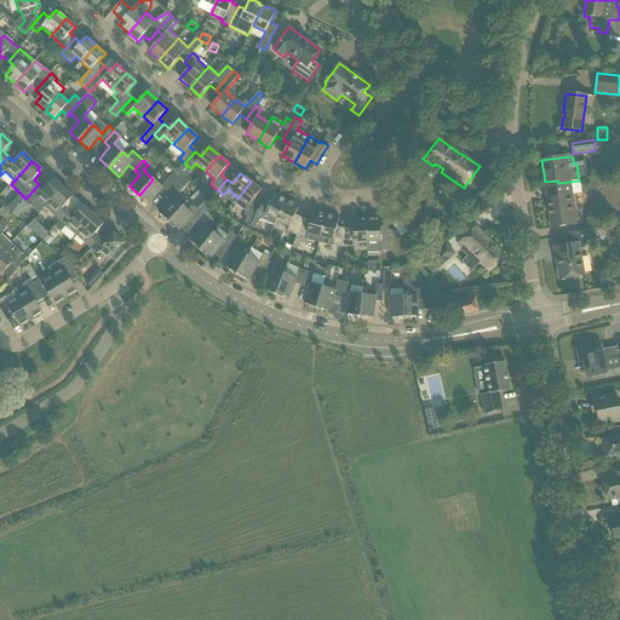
[(153,179),(139,195),(149,204),(159,191),(165,196),(179,181),(173,174),(162,187),(153,179)]
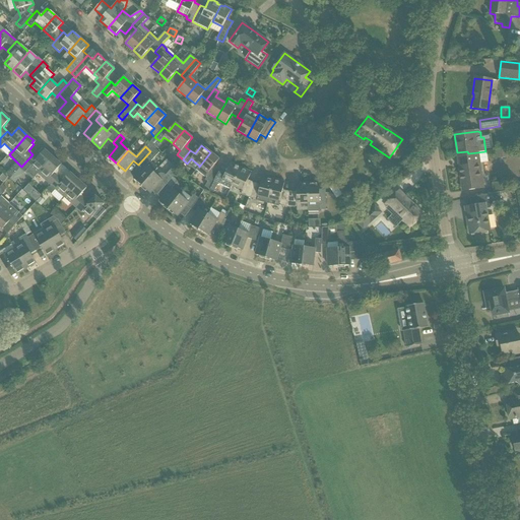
[(142,186),(153,173),(157,169),(150,163),(158,152),(154,148),(153,147),(150,151),(138,165),(142,169),(134,179),(142,186)]
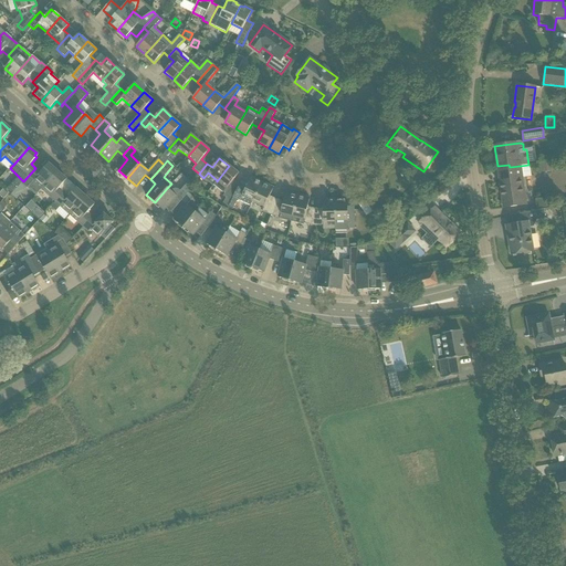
[(552,161),(538,164),(540,170),(541,173),(553,171),(553,168),(552,161)]
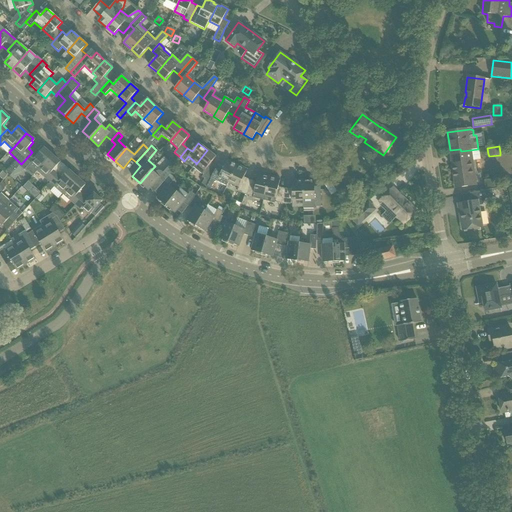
[(21,164),(20,166),(24,170),(25,169),(33,176),(37,171),(52,155),(45,150),(43,148),(42,150),(37,156),(32,152),(25,160),(21,164)]
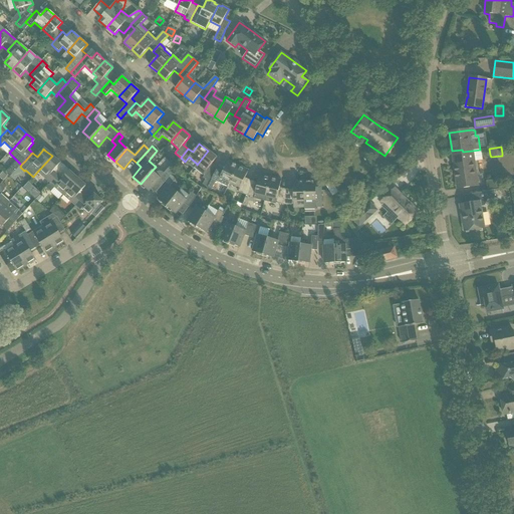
[(457,189),(478,186),(472,151),(463,152),(462,150),(452,151),(457,189)]
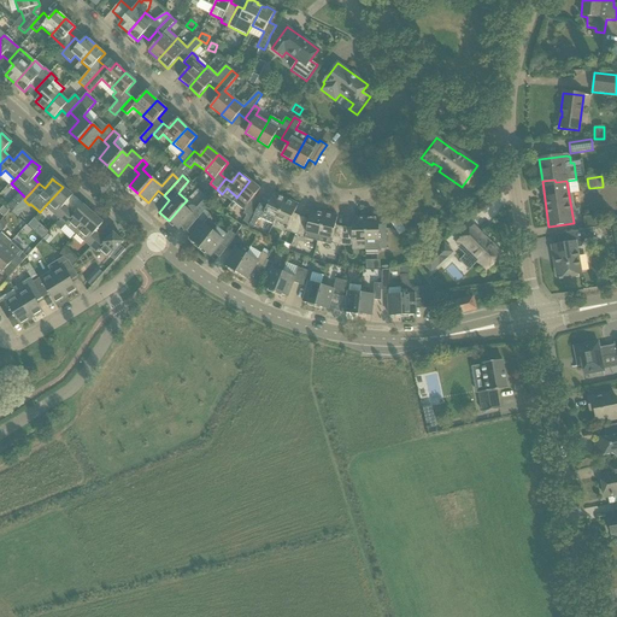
[(260,189),(250,181),(236,198),(236,197),(233,201),(245,211),(242,215),(246,216),(242,222),(247,224),(259,205),(252,199),(260,189)]
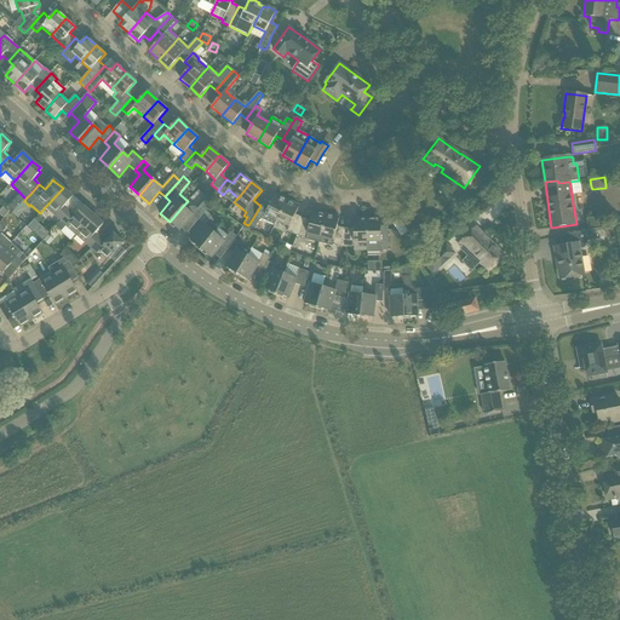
[(73,197),(70,195),(63,188),(45,207),(61,220),(61,222),(69,211),(64,206),(73,197)]
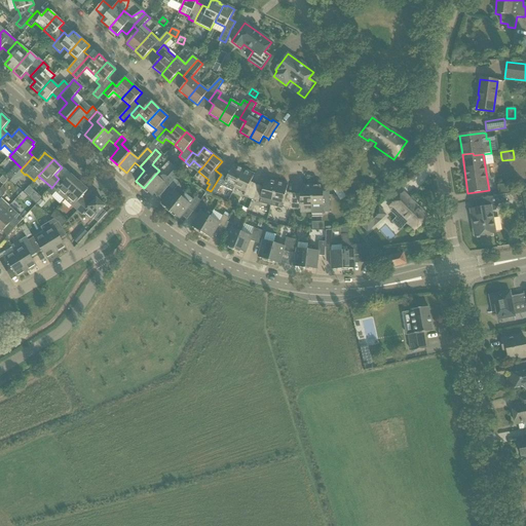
[(22,168),(17,164),(6,178),(10,182),(21,171),(22,168)]
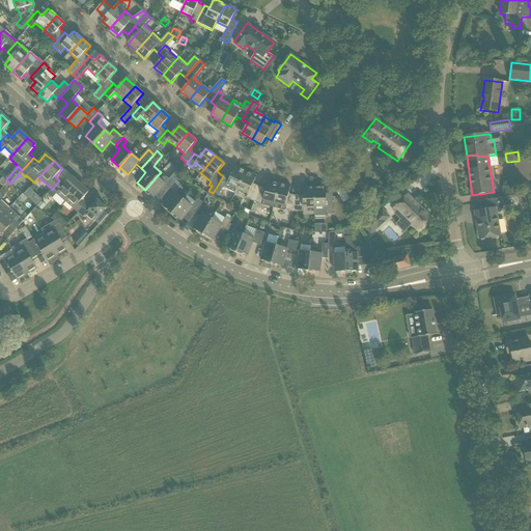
[(238,190),(246,171),(235,166),(231,175),(225,173),(223,176),(213,193),(218,197),(223,188),(234,193),(236,190),(238,190)]
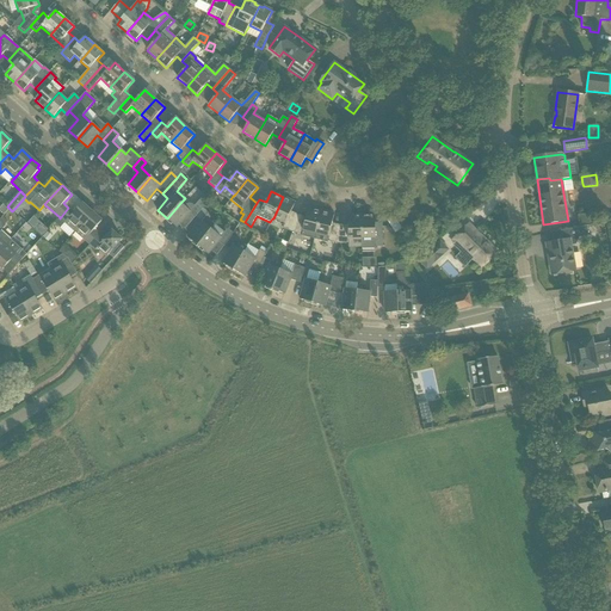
[(295,203),(283,197),(273,218),(285,224),(283,228),(292,233),(297,217),(290,214),(295,203)]
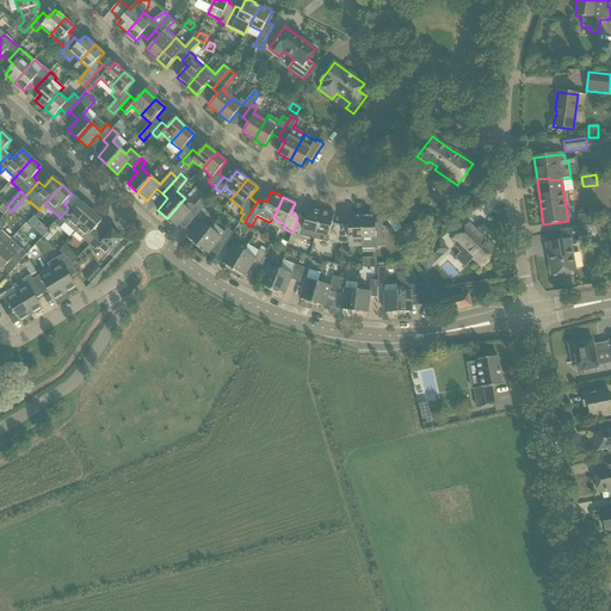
[(29,203),(24,198),(12,211),(17,216),(29,203)]
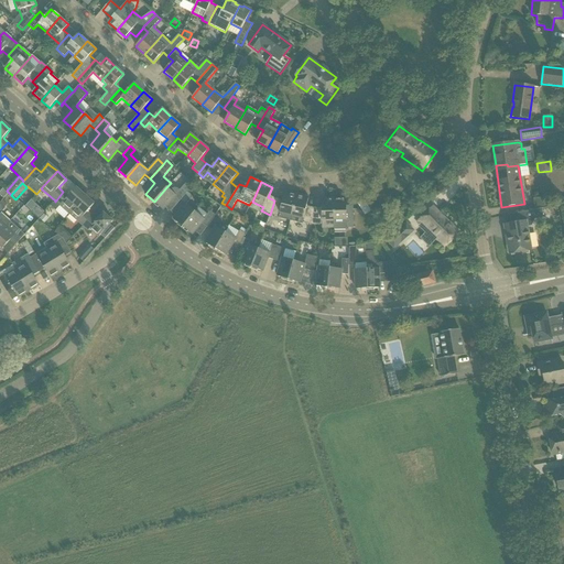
[(163,209),(173,198),(177,203),(187,193),(187,192),(191,187),(186,183),(180,191),(177,188),(175,188),(172,188),(171,191),(166,187),(154,202),(163,209)]
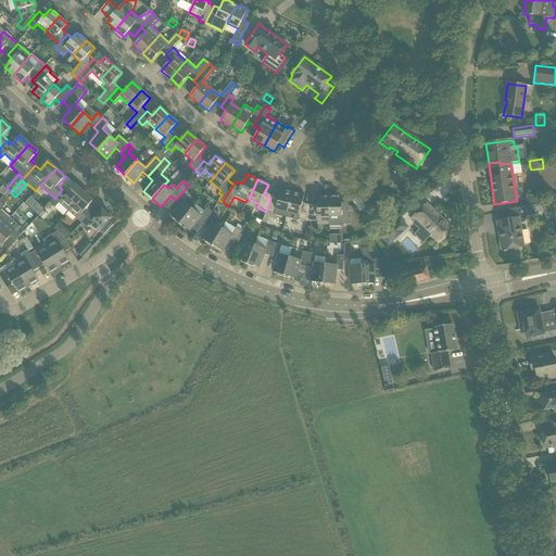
[(84,193),(77,188),(75,186),(67,193),(62,189),(54,199),(54,198),(50,203),(55,207),(59,202),(68,211),(84,193)]
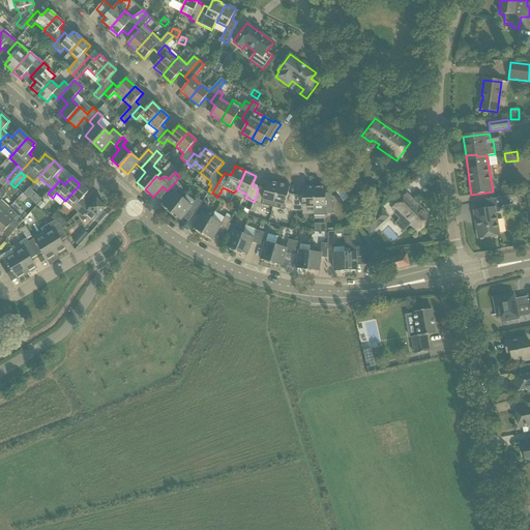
[(258,188),(254,202),(262,204),(262,205),(272,208),(278,182),(267,180),(265,190),(258,188)]
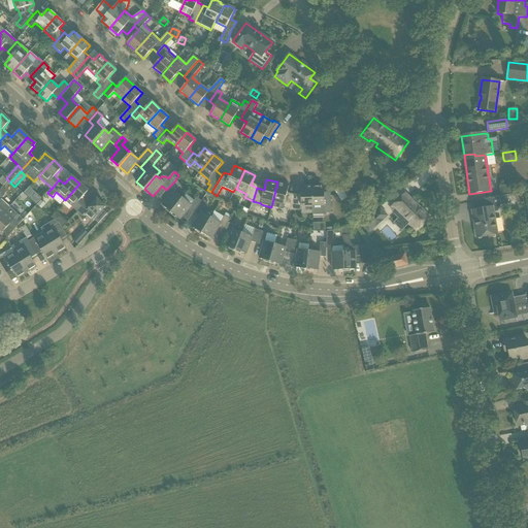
[(171,212),(183,198),(173,191),(179,184),(175,180),(166,190),(171,194),(162,205),(171,212)]
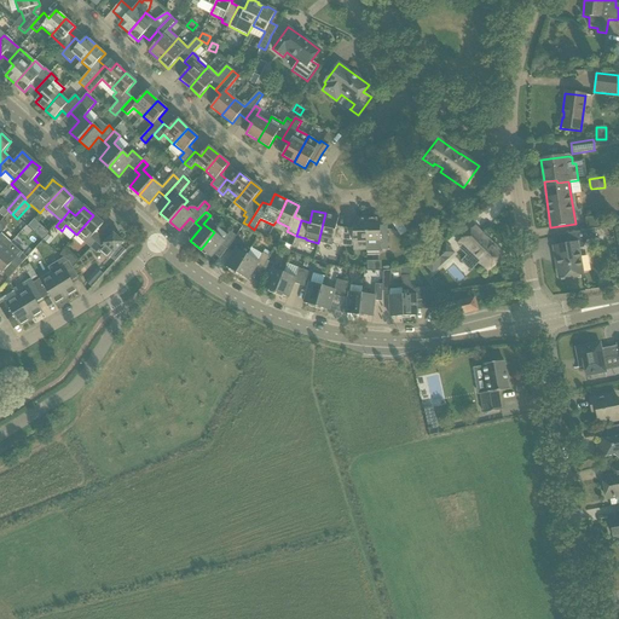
[(325,213),(318,243),(331,246),(331,244),(342,247),(345,231),(336,229),(339,217),(325,213)]
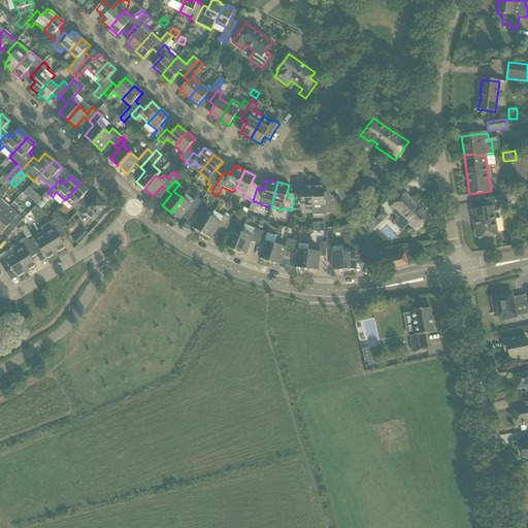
[(88,191),(86,190),(79,184),(65,200),(77,211),(86,203),(80,199),(88,191)]
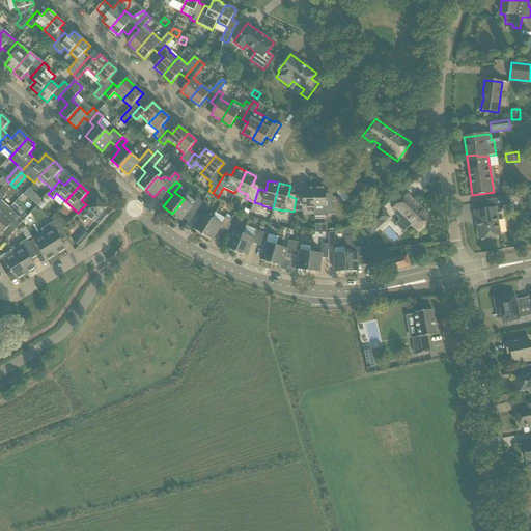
[(314,207),(314,187),(303,187),(303,198),(296,198),(294,212),(303,212),(303,207),(314,207)]
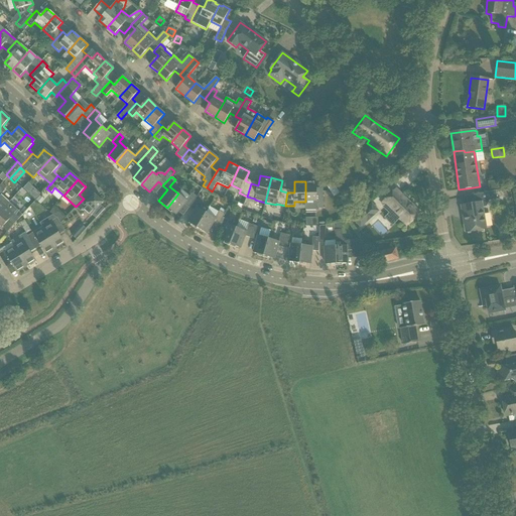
[(316,181),(305,181),(305,202),(305,211),(318,210),(318,209),(324,209),(324,206),(324,202),(323,191),(316,191),(316,181)]
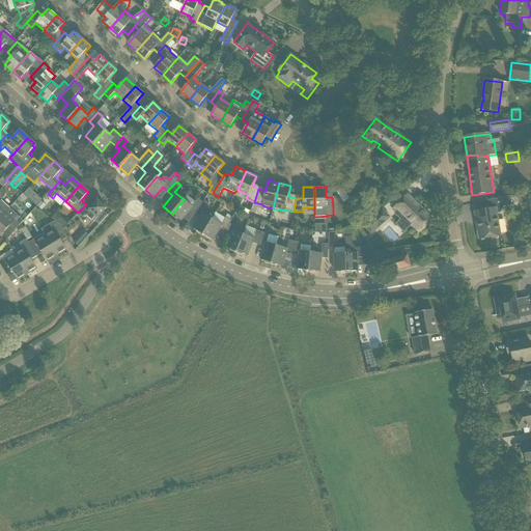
[(336,192),(343,202),(350,198),(342,188),(336,192)]
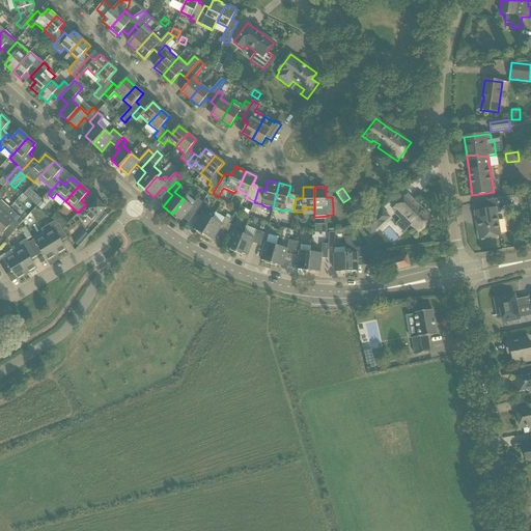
[(507,188),(502,189),(503,197),(516,195),(515,189),(509,190),(507,188)]
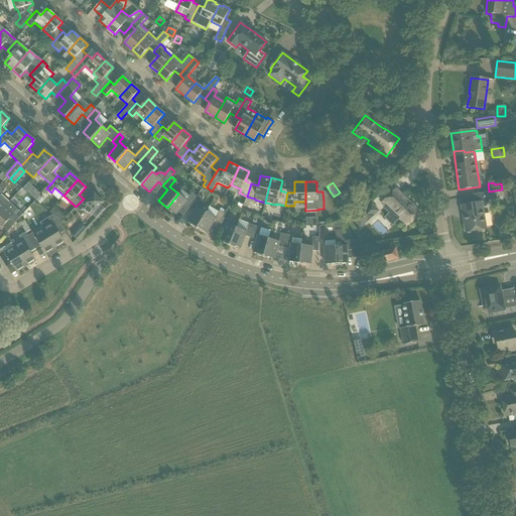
[(40,196),(28,184),(23,189),(35,201),(40,196)]
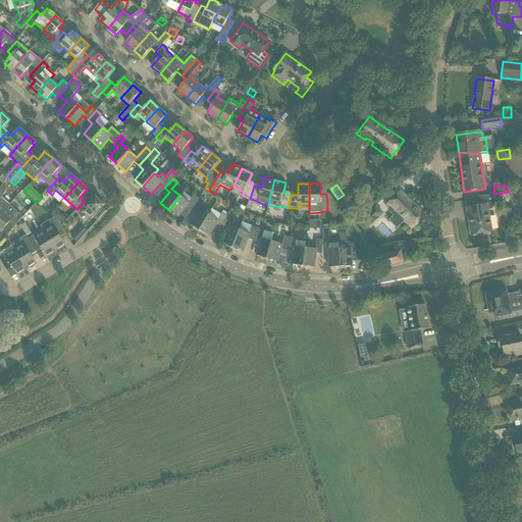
[(0,215),(9,205),(1,198),(5,193),(0,188),(0,215)]
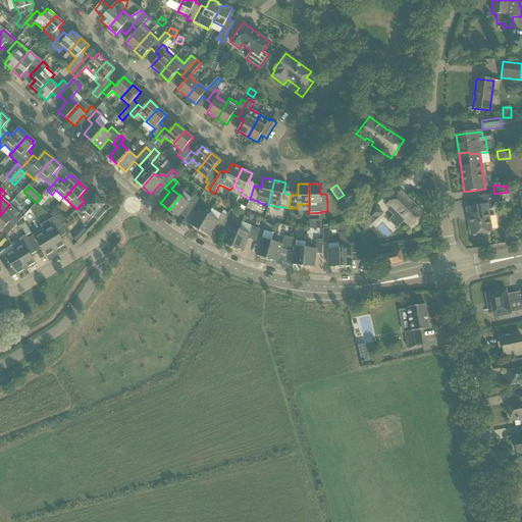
[(400,192),(387,205),(412,229),(424,216),(400,192)]
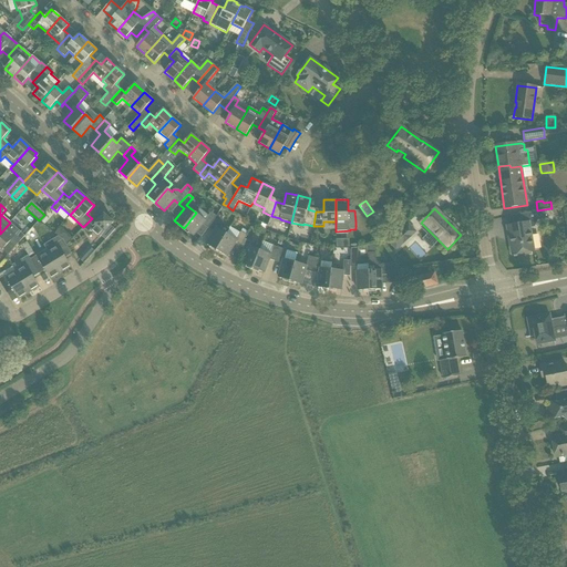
[(537,212),(535,212),(537,220),(545,219),(544,210),(537,212)]
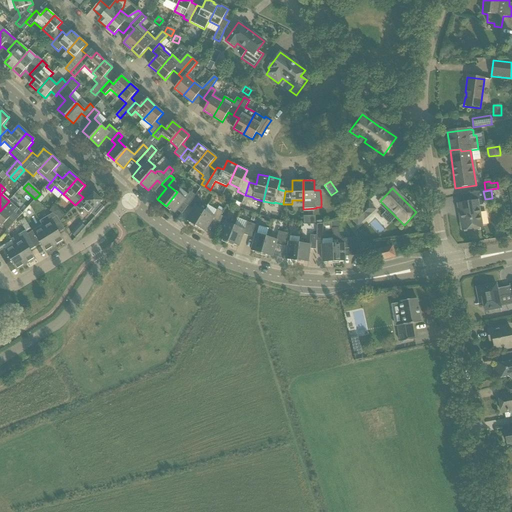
[(182,202),(188,206),(195,195),(190,192),(185,199),(177,192),(166,206),(174,213),(182,202)]
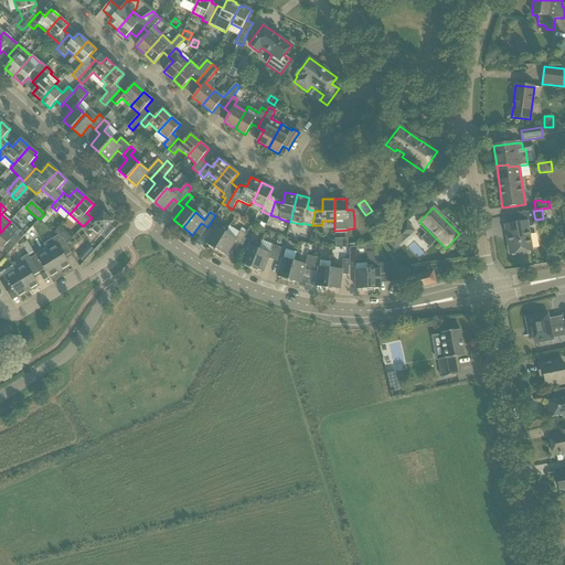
[(115,228),(110,225),(113,222),(104,213),(96,222),(92,217),(83,226),(88,232),(91,228),(99,237),(100,235),(105,240),(115,228)]
